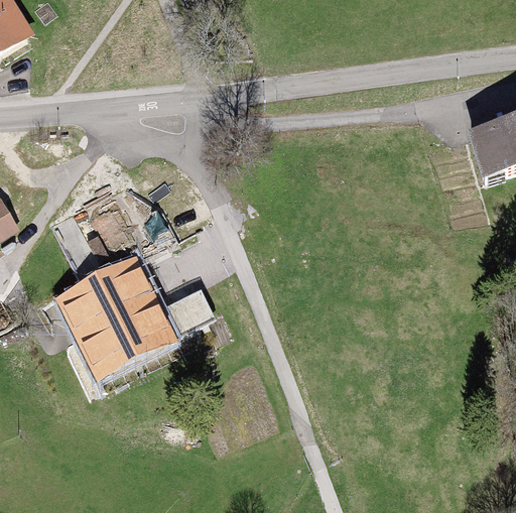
[(0,0),(0,49),(33,29),(14,0),(0,0)]
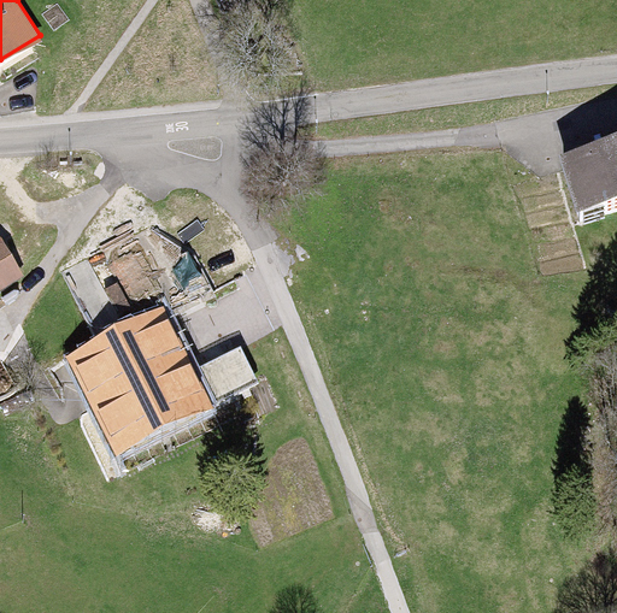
[(616,143),(540,164),(557,214),(616,199),(616,143)]
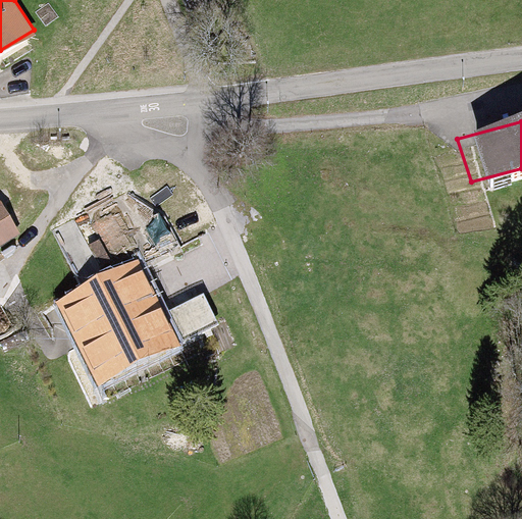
[(0,245),(21,235),(7,205),(0,208),(0,245)]
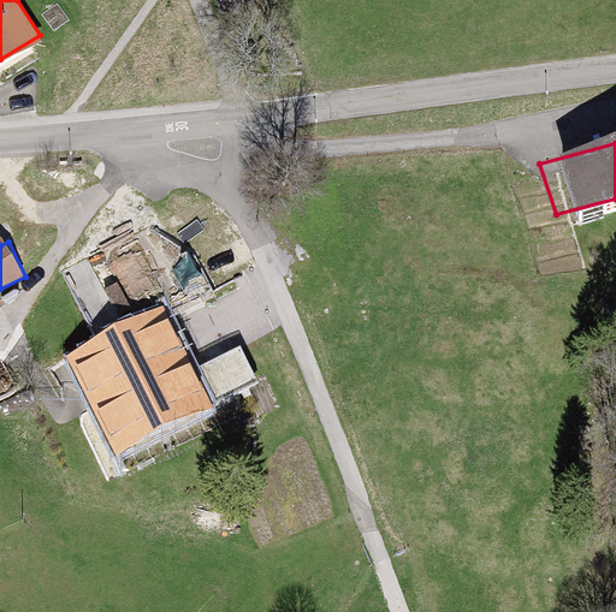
[(164,310),(77,354),(123,445),(209,403),(208,399),(193,368),(164,310)]
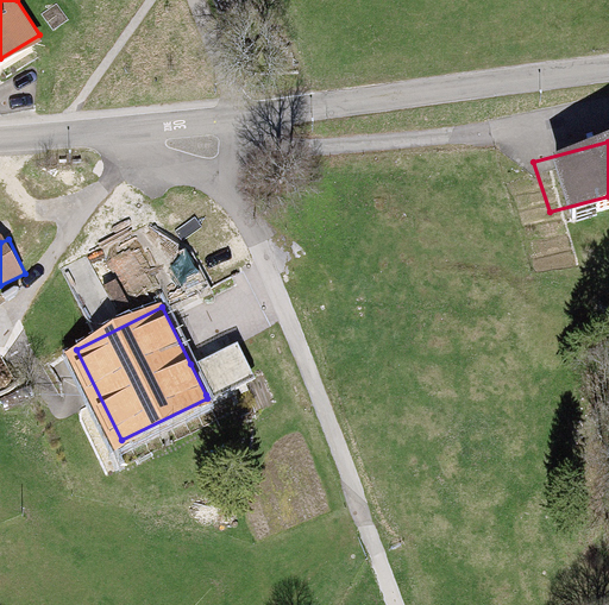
[(236,341),(190,364),(206,395),(251,372),(236,341)]
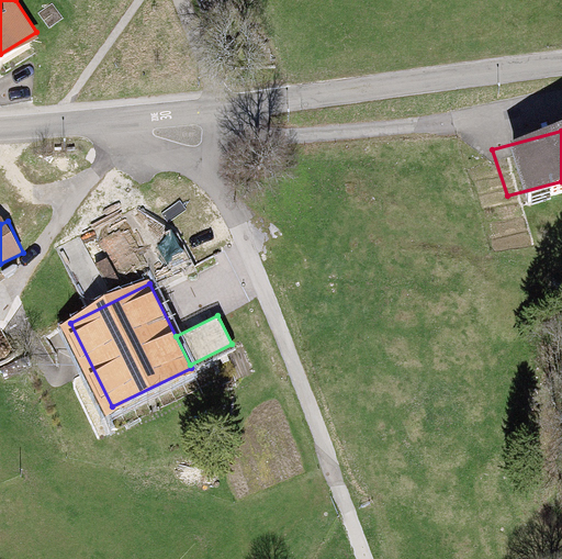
All buildings are outlined.
